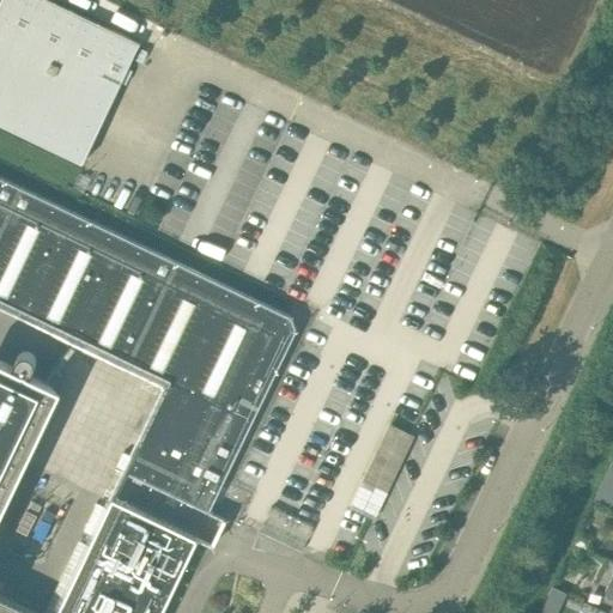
[(0,122),(83,163),(140,43),(49,0),(1,0),(0,4),(0,122)]
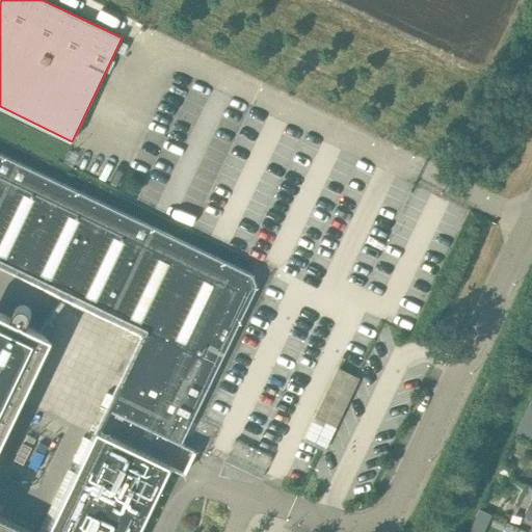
[(0,153),(0,260),(68,292),(149,330),(110,410),(182,444),(258,286),(254,274),(248,272),(0,153)]
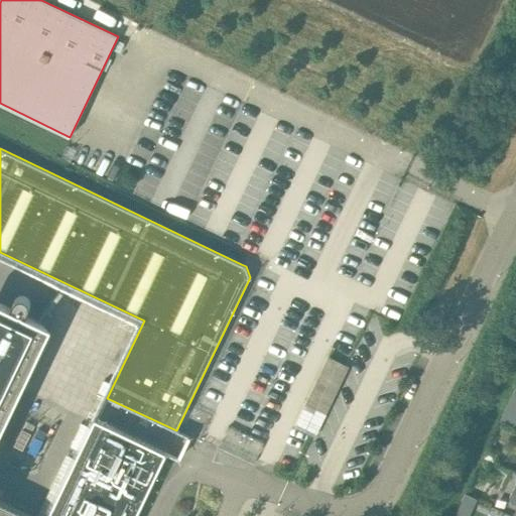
[(0,515),(136,515),(166,453),(96,418),(87,436),(47,515),(28,515),(0,502),(0,407),(41,324),(37,321),(26,316),(29,308),(30,307),(30,304),(30,302),(29,300),(28,298),(25,297),(23,296),(21,296),(19,296),(16,298),(14,299),(10,308),(0,303),(0,515)]
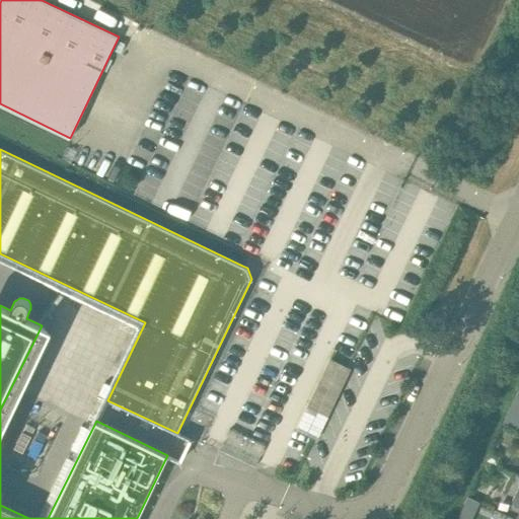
[(327,357),(294,429),(316,439),(350,367),(327,357)]
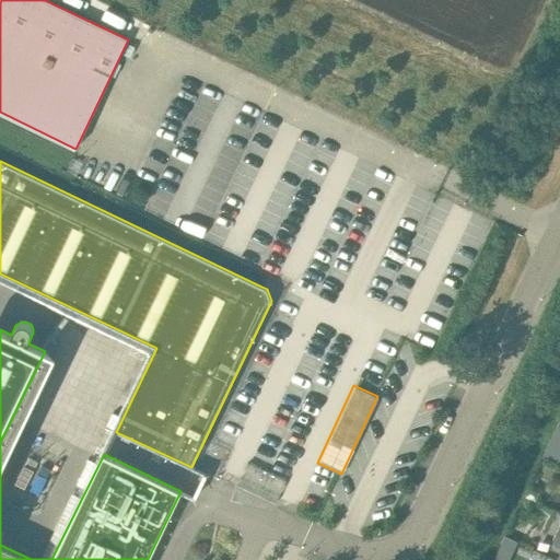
[(241,494),(272,494),(272,466),(241,466),(241,494)]
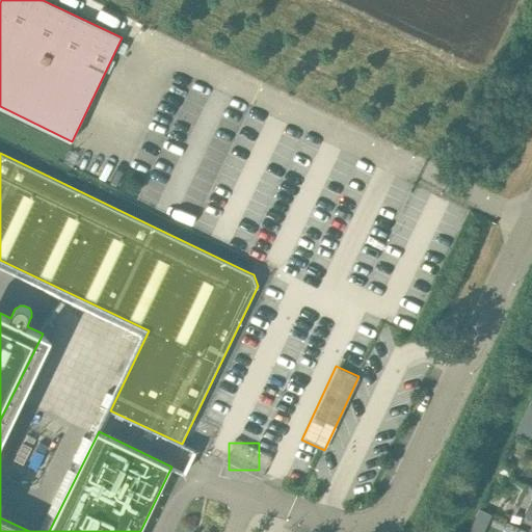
[(480,509),(477,515),(488,522),(491,514),(480,509)]
